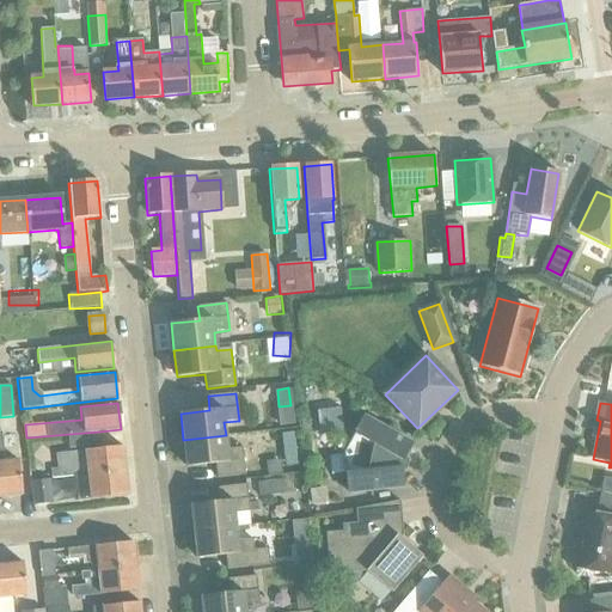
[(343,452),(348,493),(403,487),(401,471),(405,471),(408,459),(404,457),(411,445),(363,417),(343,452)]
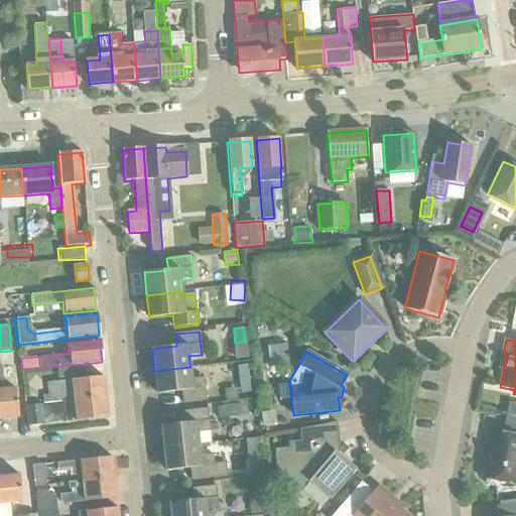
[(249,362),(238,363),(239,380),(250,379),(249,362)]
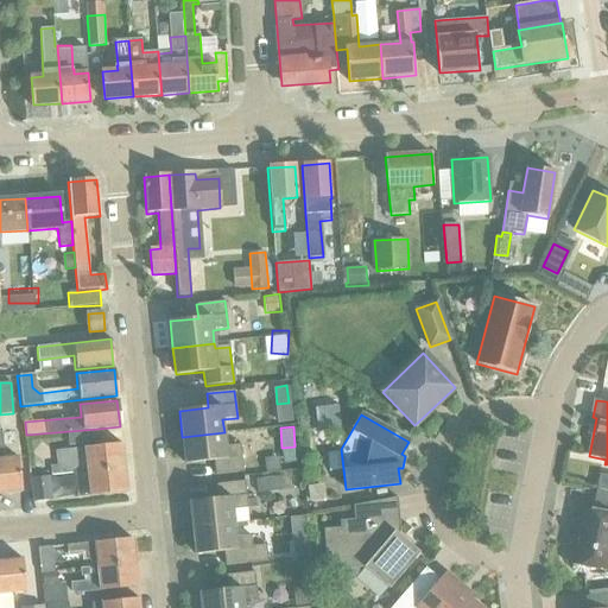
[(99,429),(69,431),(70,444),(100,441),(99,429)]
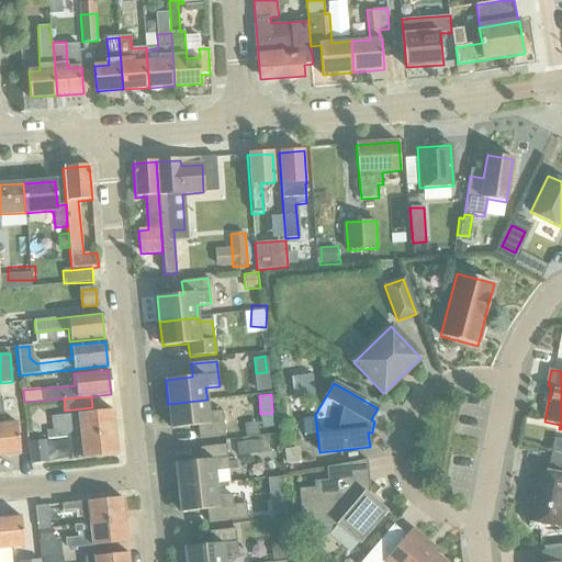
[(208,400),(168,404),(171,429),(198,426),(199,439),(225,436),(222,411),(209,413),(208,400)]
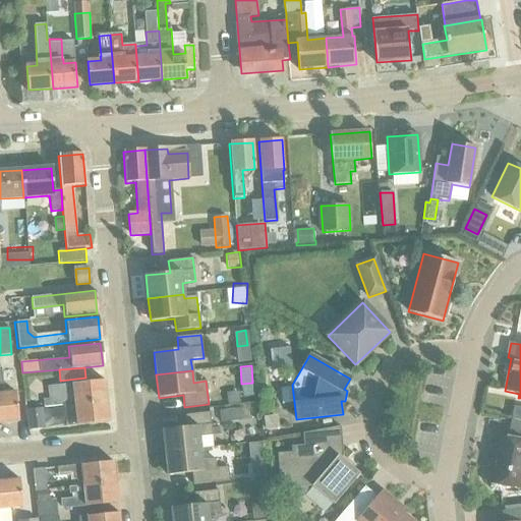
[(3,381),(0,380),(0,422),(17,421),(15,393),(4,394),(3,381)]
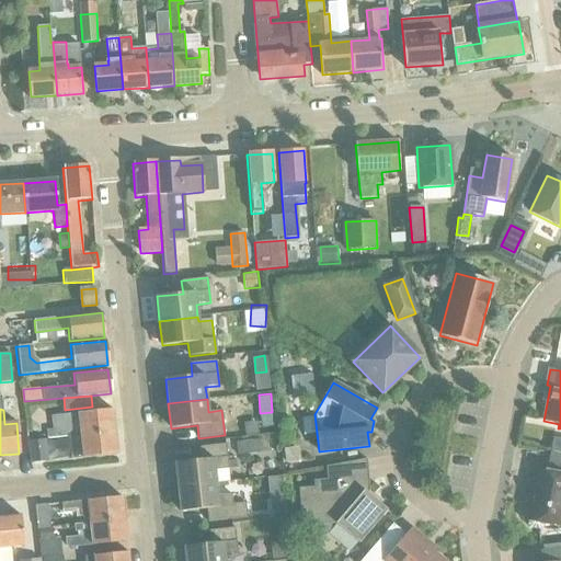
[(46,439),(67,437),(114,432),(112,410),(50,416),(52,426),(55,426),(55,431),(45,432),(46,439)]
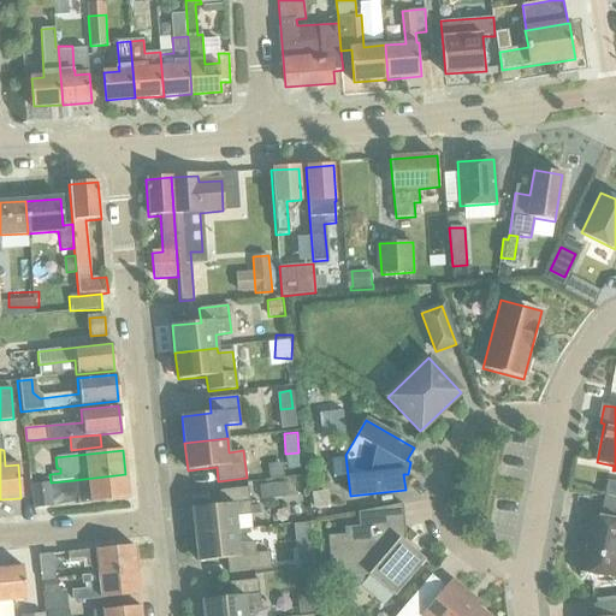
[(125,474),(73,480),(77,505),(128,499),(125,474)]
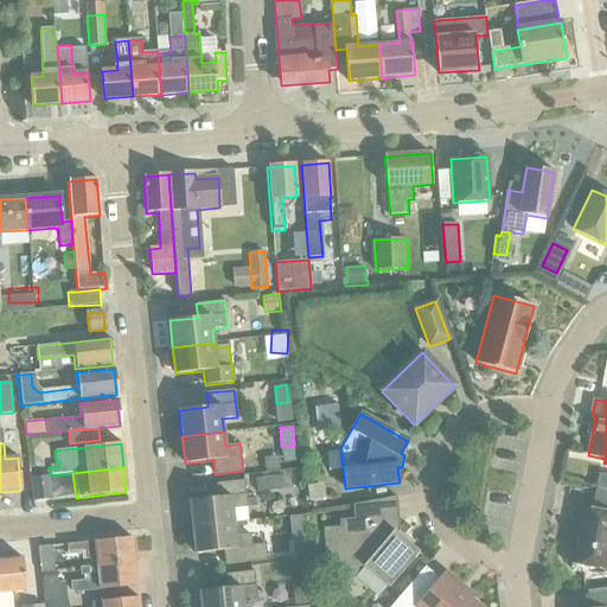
[(282,475),(255,479),(256,492),(283,489),(282,475)]
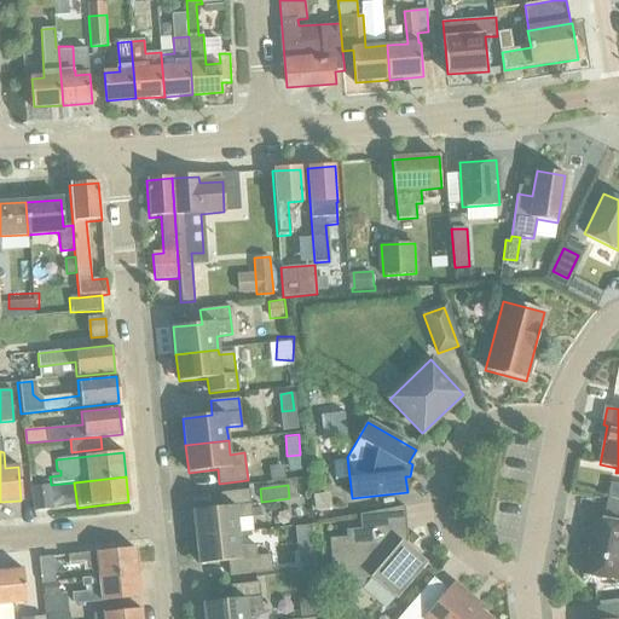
[(35,487),(38,512),(51,510),(48,486),(35,487)]
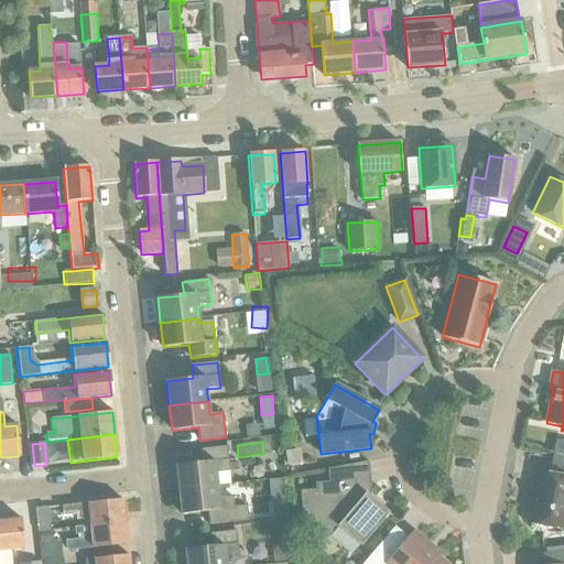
[(175,465),(179,490),(217,486),(216,473),(229,472),(227,446),(201,449),(202,463),(175,465)]
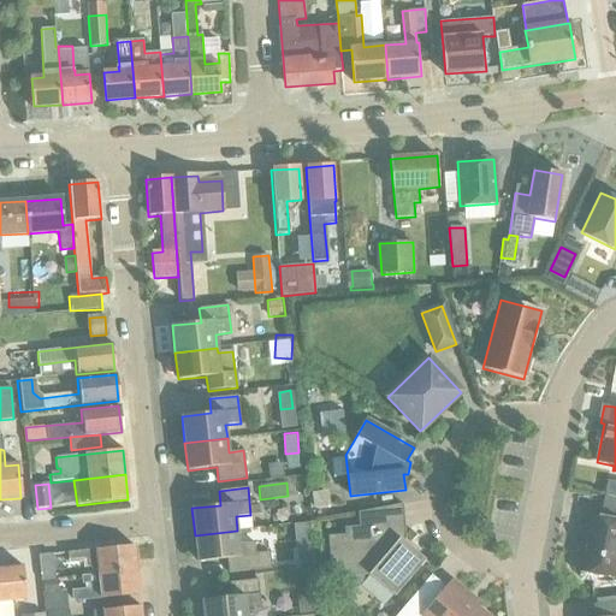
[(331,505),(329,490),(313,492),(315,508),(331,505)]
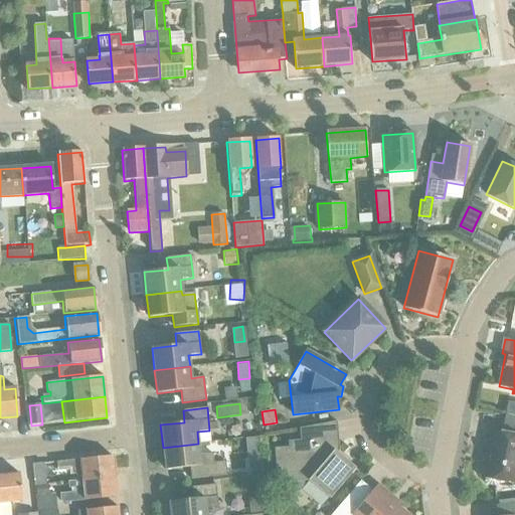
[(514,417),(504,415),(501,433),(489,431),(480,478),(485,479),(484,482),(486,485),(495,486),(498,484),(498,481),(514,484),(514,417)]
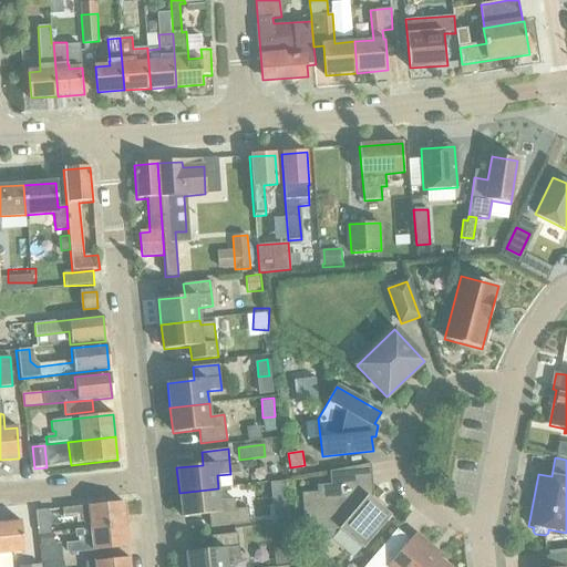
[(305,533),(339,529),(362,549),(391,516),(369,496),(367,468),(329,472),(330,486),(318,487),(319,493),(301,494),(305,533)]
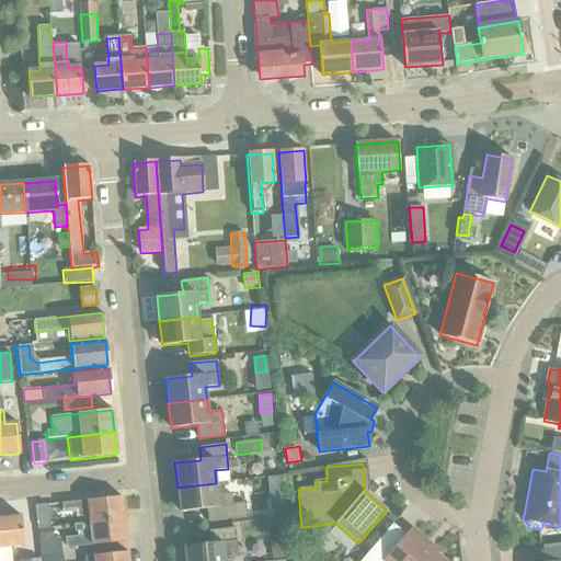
[(216,483),(178,488),(180,512),(206,510),(208,522),(247,517),(245,503),(232,504),(231,494),(217,495),(216,483)]
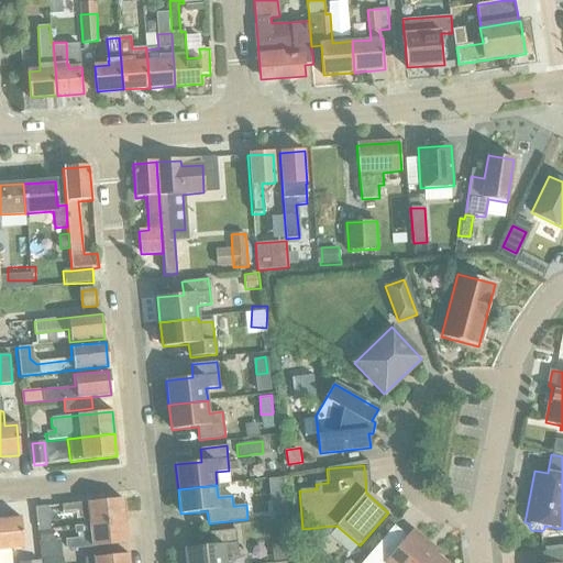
[(89,525),(124,521),(122,498),(64,505),(65,515),(79,514),(79,518),(89,518),(89,523),(89,525)]
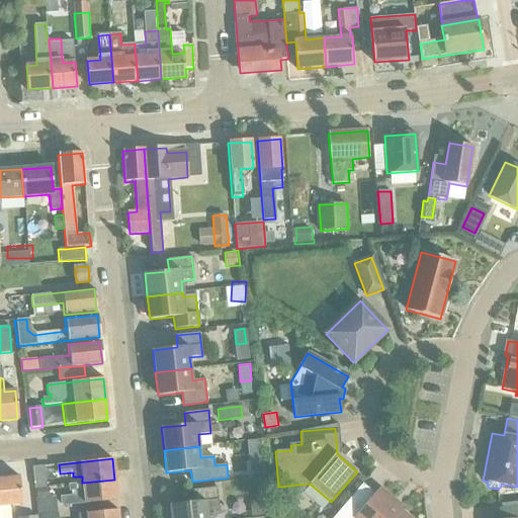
[(261,460),(249,462),(251,476),(262,475),(261,460)]
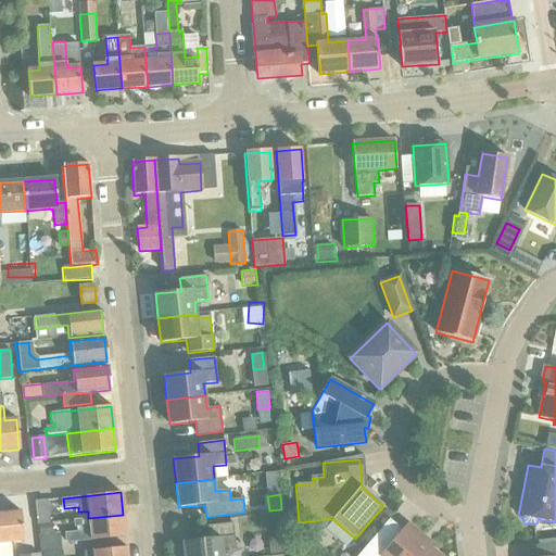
[(39,521),(39,523),(53,521),(53,520),(50,521),(48,500),(37,501),(38,521),(39,521)]
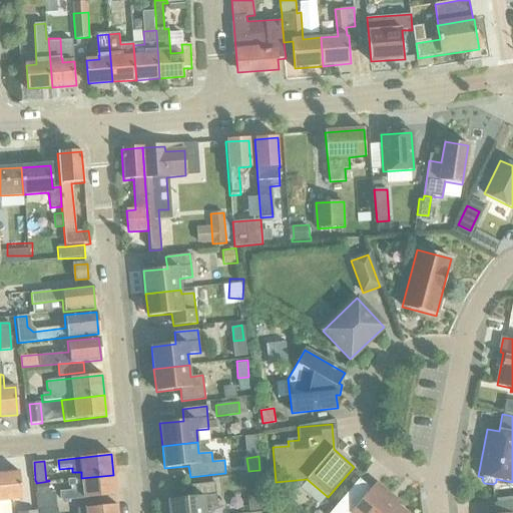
[(19,472),(0,473),(0,512),(10,512),(9,501),(22,500),(19,472)]
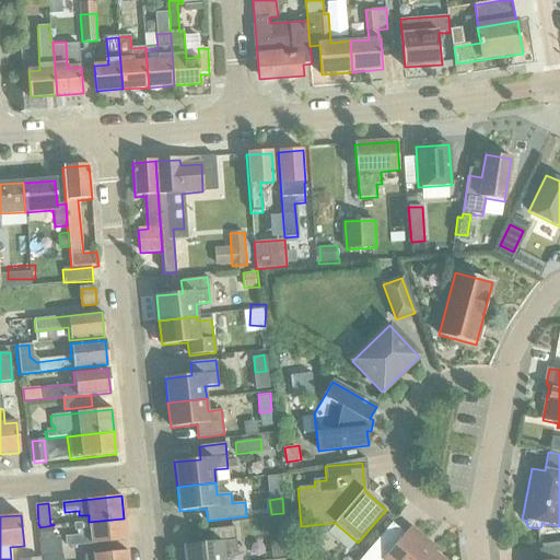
[(126,540),(124,518),(89,522),(89,521),(74,523),(77,535),(67,536),(68,544),(70,545),(91,543),(91,545),(126,540)]
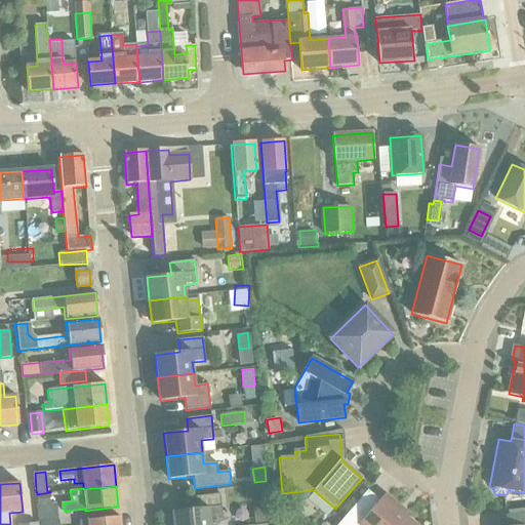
[(413,524),(398,512),(400,509),(385,495),(379,501),(367,490),(337,524),(413,524)]
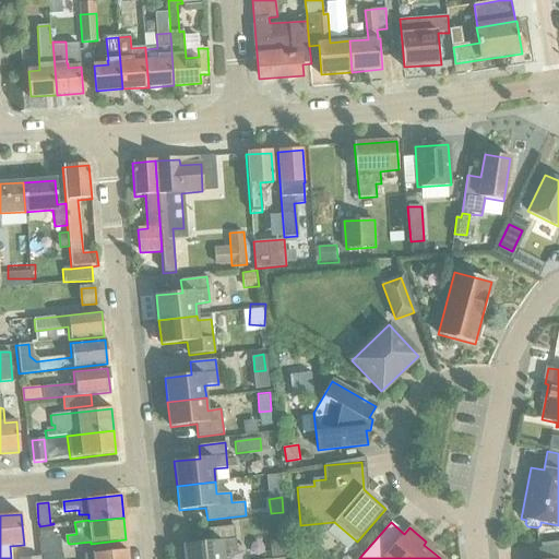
[(44,555),(63,552),(61,534),(55,535),(54,524),(39,526),(40,537),(39,537),(42,555),(44,555)]
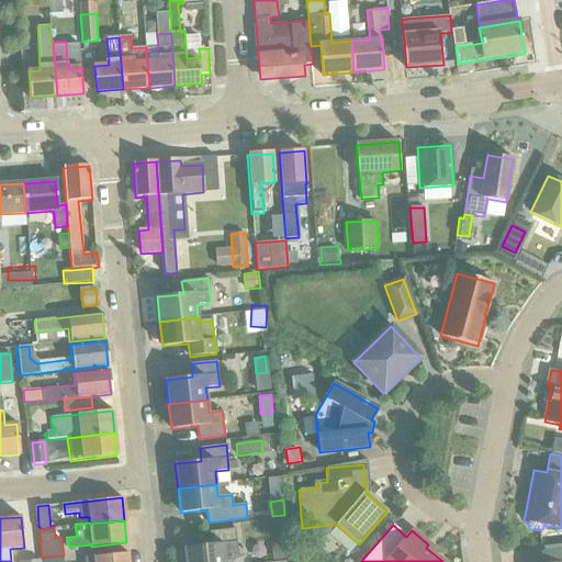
[(184,548),(186,561),(224,561),(224,555),(238,554),(235,529),(209,531),(211,544),(184,548)]
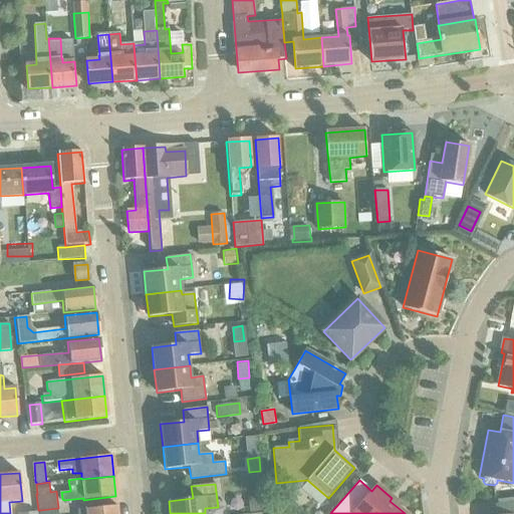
[(263,496),(248,498),(250,510),(264,508),(263,496)]
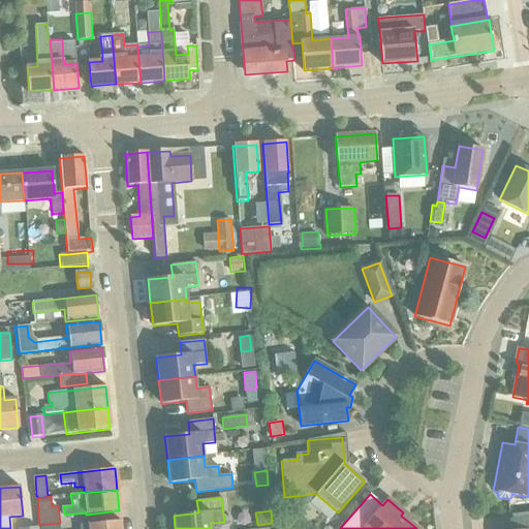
[(528,528),(528,517),(508,520),(509,528),(528,528)]
